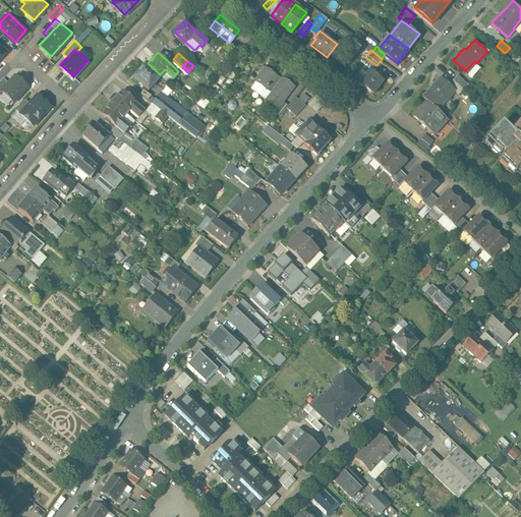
[(148,63),(147,62),(139,68),(138,67),(132,74),(139,80),(138,80),(143,84),(149,89),(161,74),(160,74),(148,63)]
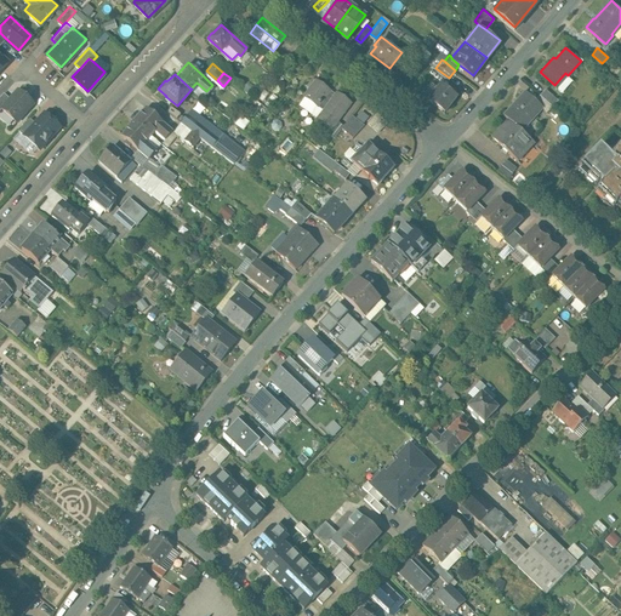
[(335,92),(329,89),(330,87),(317,77),(303,93),(305,95),(301,100),(313,108),(313,113),(318,115),(317,117),(330,126),(331,127),(337,118),(351,100),(337,90),(335,92)]
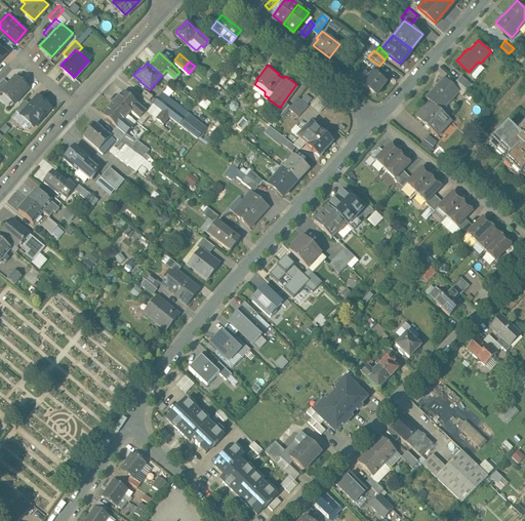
[(386,79),(372,70),(363,82),(375,92),(386,79)]
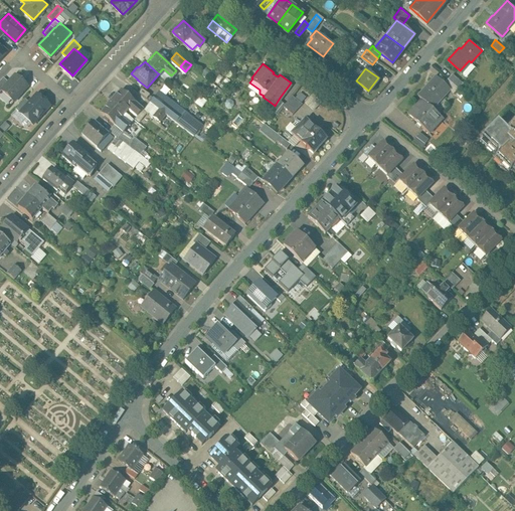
[(463,81),(453,71),(448,76),(458,87),(463,81)]
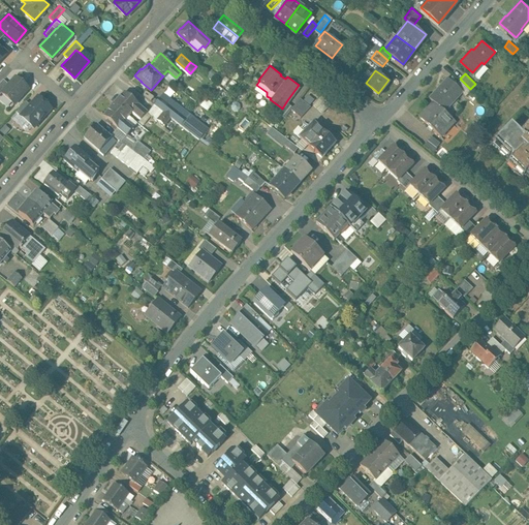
[(29,86),(16,74),(8,82),(1,90),(1,91),(14,102),(29,86)]
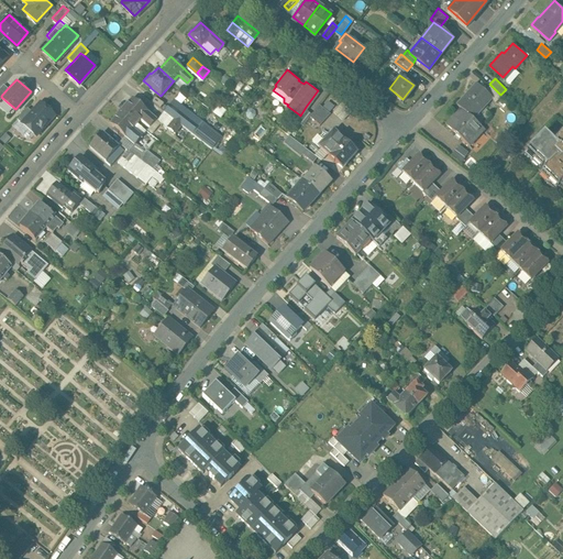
[(485,89),(476,80),(456,101),(462,106),(473,117),(492,96),(493,96),(485,89)]
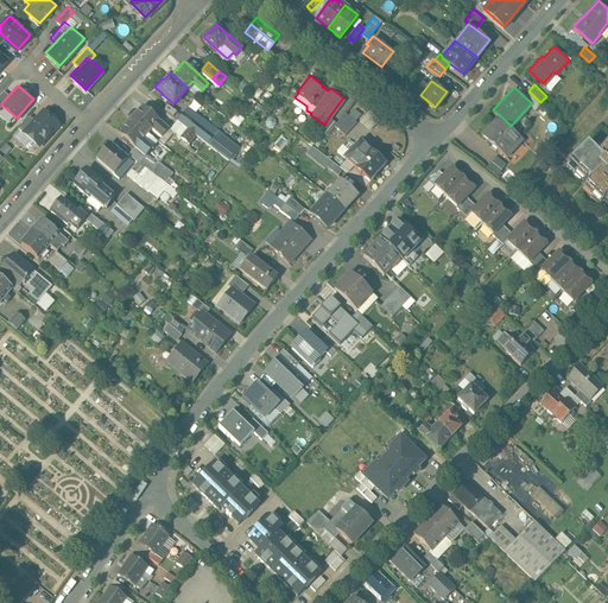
[(4,89),(0,91),(0,106),(1,105),(1,103),(10,94),(4,89)]
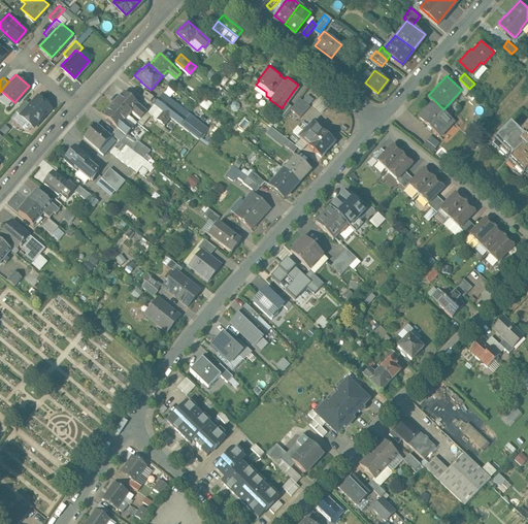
[(469,89),(459,78),(455,84),(462,90),(461,90),(465,93),(469,89)]
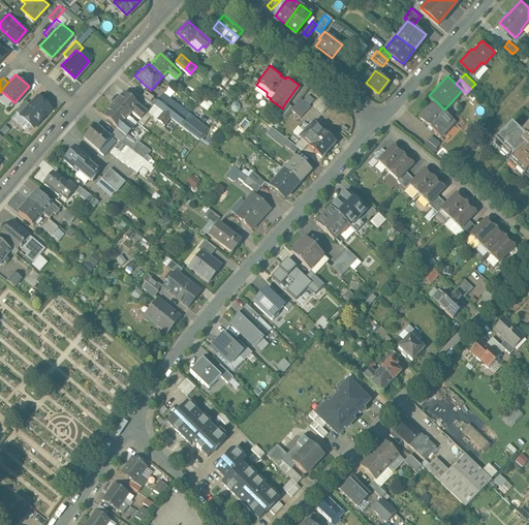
[(138,102),(124,90),(114,101),(128,114),(132,110),(141,117),(147,110),(138,102)]
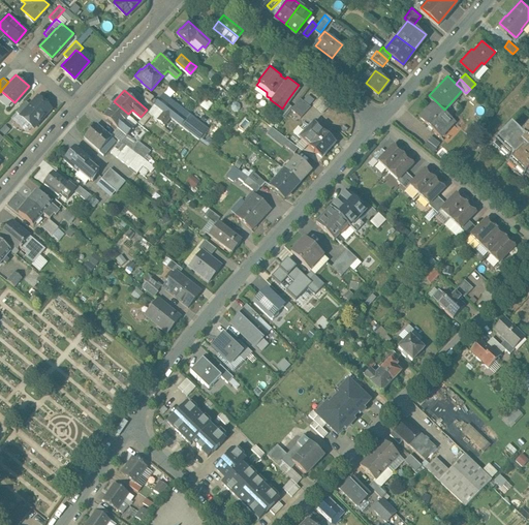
[(208,126),(163,91),(154,102),(163,110),(184,126),(198,137),(208,126)]
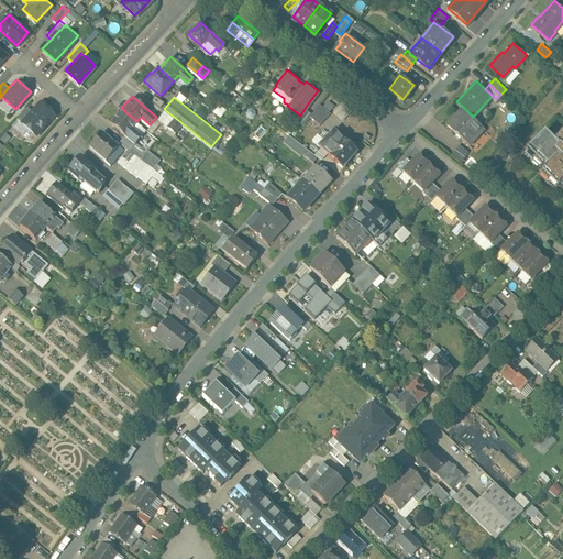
[(32,109),(22,121),(35,133),(54,113),(40,100),(32,109)]
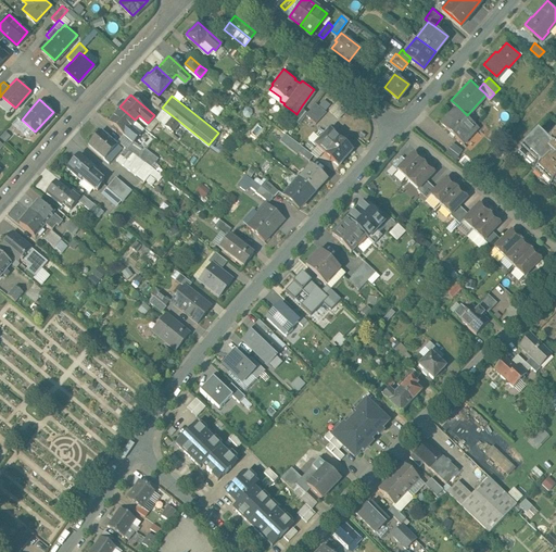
[(326,110),(315,101),(307,110),(306,113),(316,122),(326,110)]
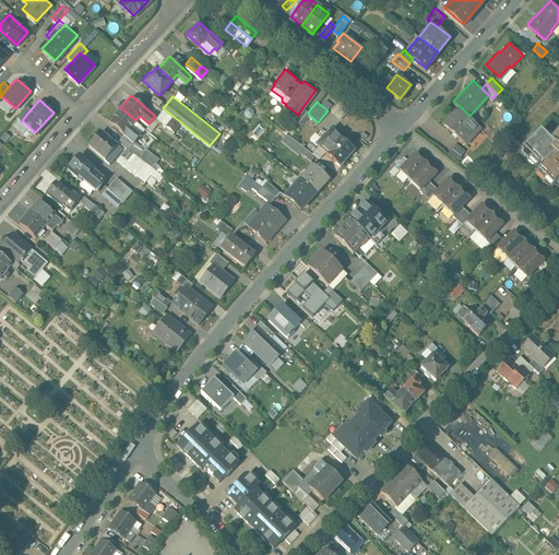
[(27,104),(16,116),(22,120),(32,108),(27,104)]
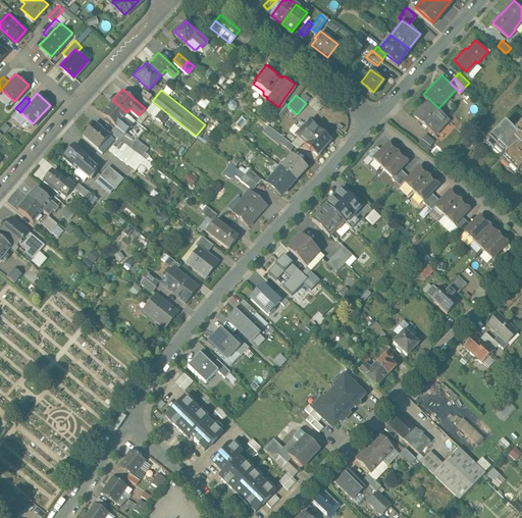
[(438,108),(428,98),(414,113),(435,133),(449,117),(438,108)]
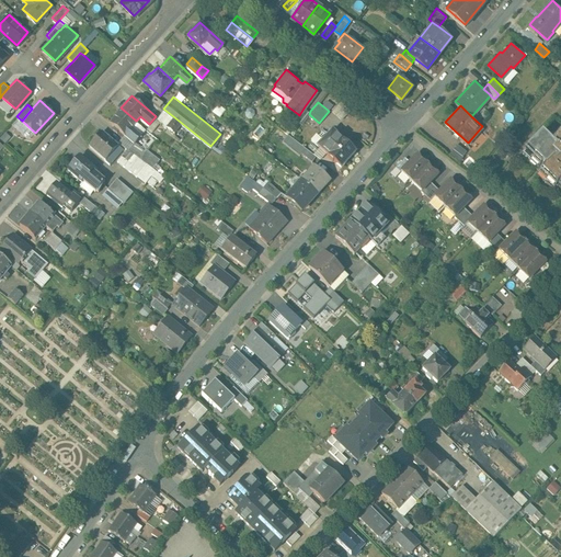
[(305,106),(299,115),(298,114),(296,117),(301,123),(309,114),(310,111),(305,106)]
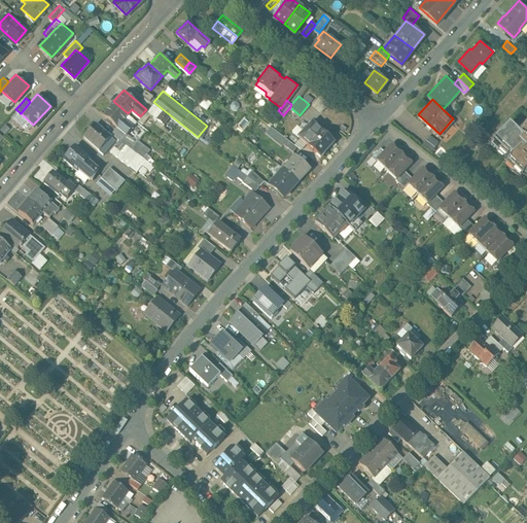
[(128,113),(113,101),(103,112),(117,126),(117,125),(126,132),(132,126),(124,117),(128,113)]
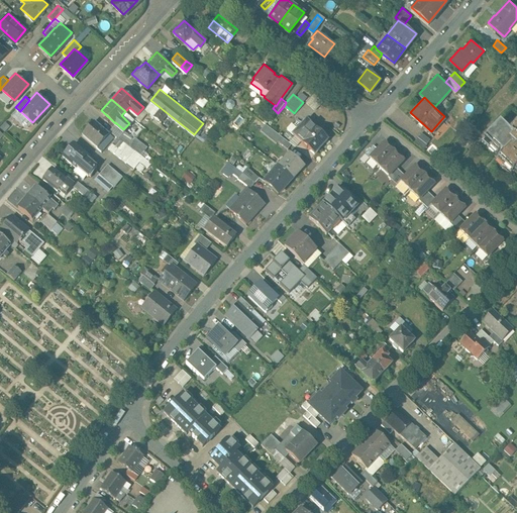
[(160,107),(150,100),(143,108),(152,116),(153,115),(160,107)]
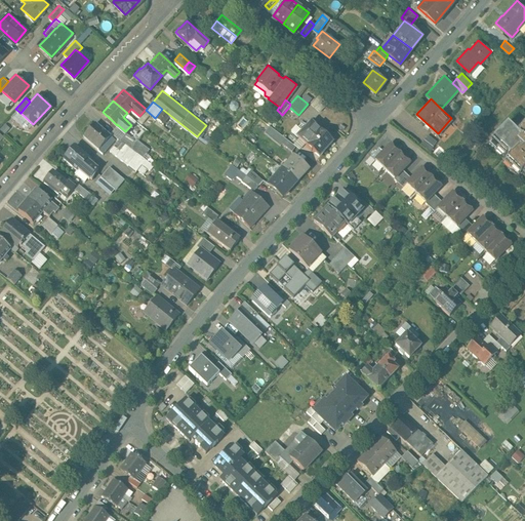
[(183,125),(162,109),(156,117),(163,122),(166,118),(170,121),(170,120),(180,128),(183,125)]
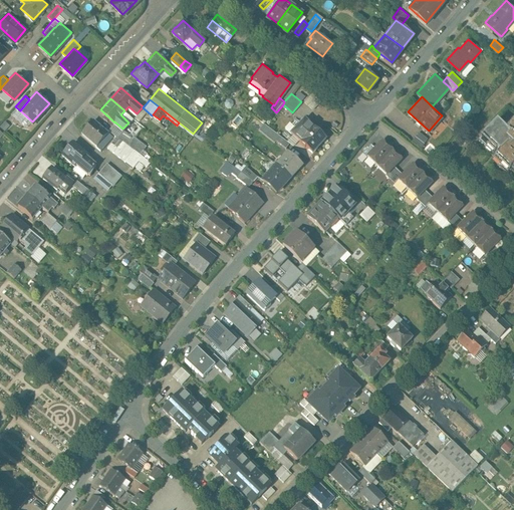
[(325,137),(304,117),(291,132),(312,151),(325,137)]
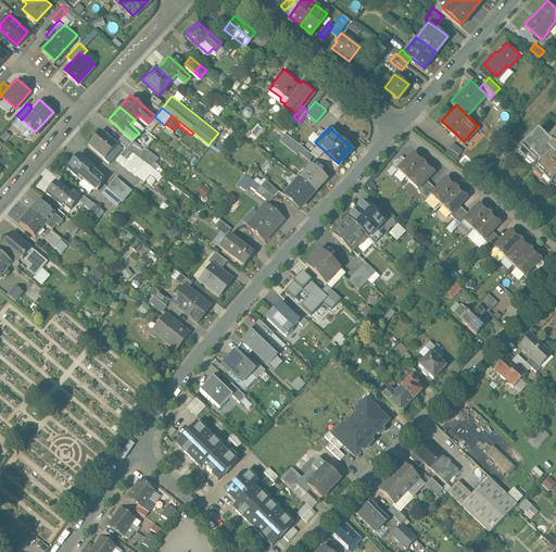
[(555,127),(546,138),(536,128),(518,148),(533,163),(538,159),(540,162),(532,170),(547,185),(552,180),(555,175),(555,127)]
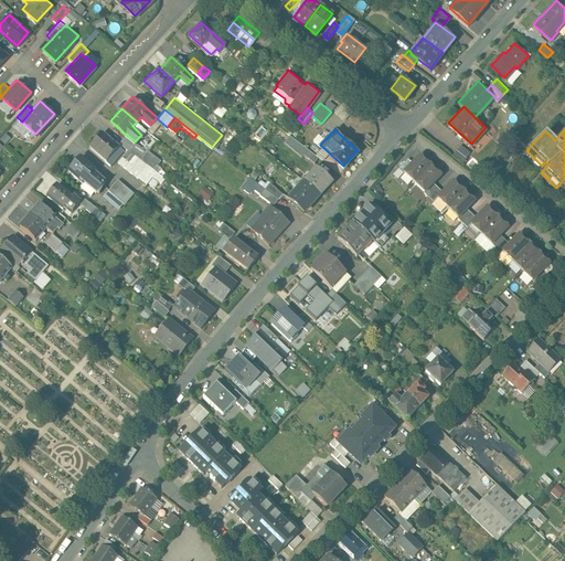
[(124,148),(103,130),(89,145),(110,163),(124,148)]
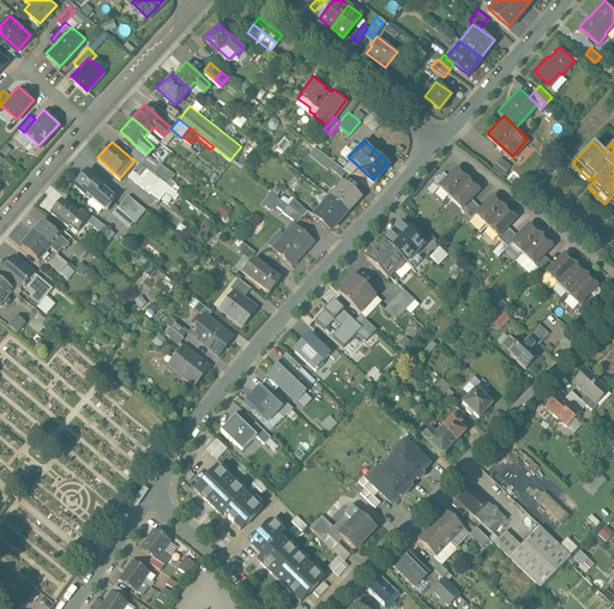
[(345,169),(315,145),(308,152),(327,168),(330,166),(342,175),(345,169)]
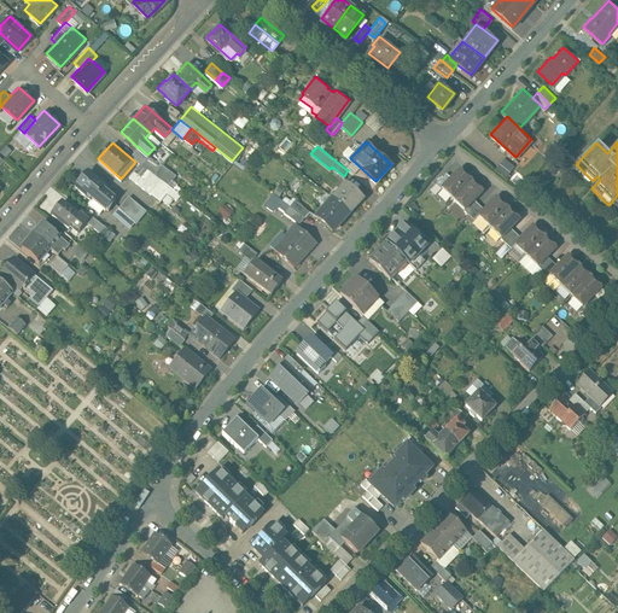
[(508,174),(514,162),(502,156),(496,167),(508,174)]
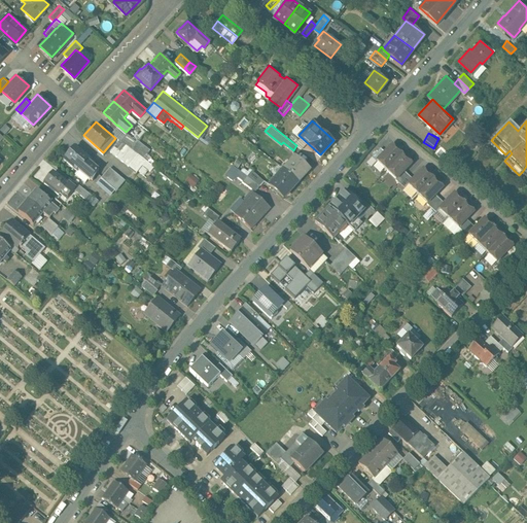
[(149,147),(138,138),(136,140),(130,135),(128,136),(125,134),(120,138),(143,155),(149,147)]
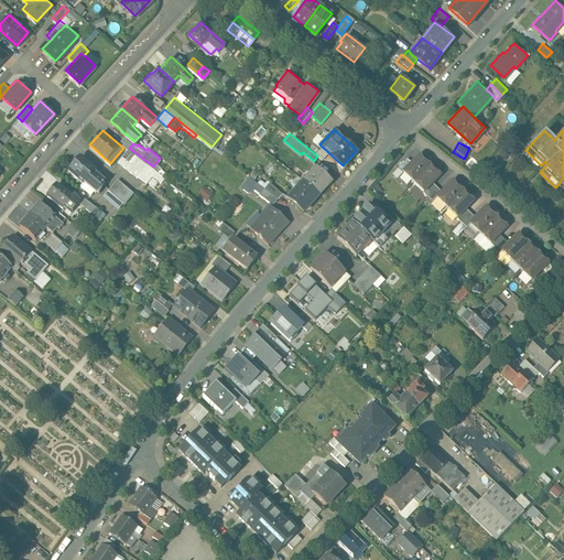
[(148,163),(128,148),(118,160),(123,164),(138,175),(148,163)]
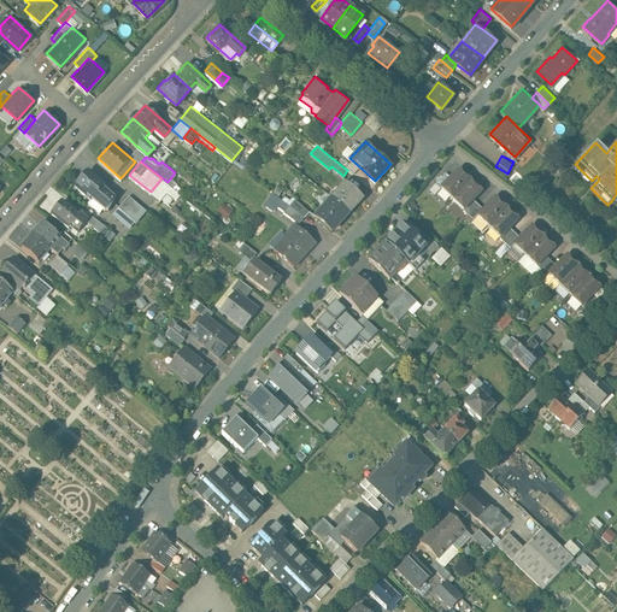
[(90,164),(77,182),(105,205),(116,192),(106,183),(110,180),(90,164)]
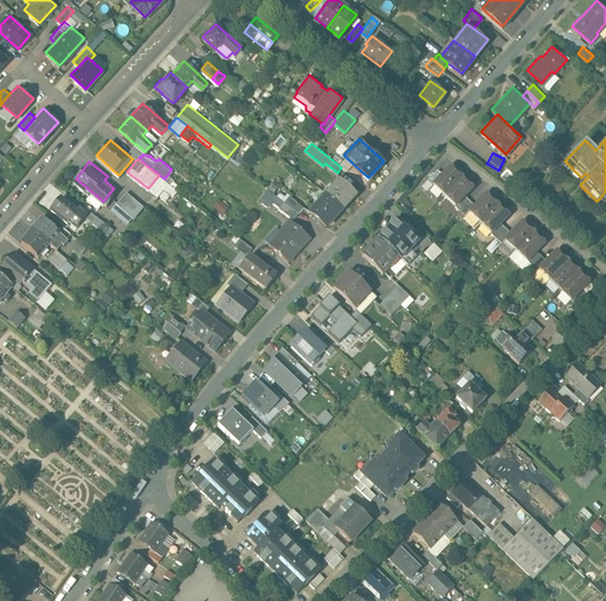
[(443,172),(433,182),(444,193),(463,174),(451,163),(443,172)]
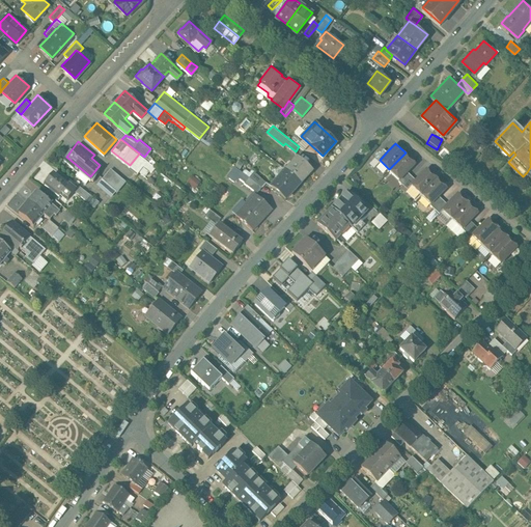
[(384,146),(374,156),(380,160),(388,150),(384,146)]
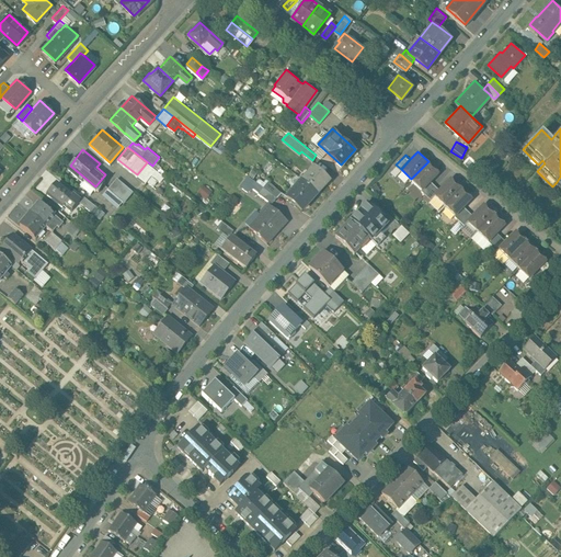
[(428,161),(411,179),(421,188),(422,189),(431,180),(438,171),(428,161)]
